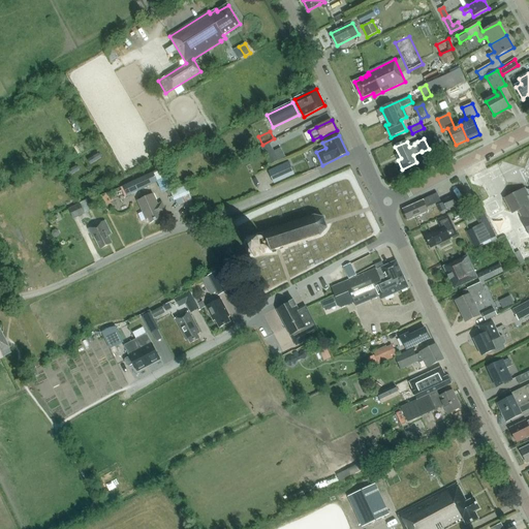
[(262,148),(272,164),(279,160),(270,144),(262,148)]
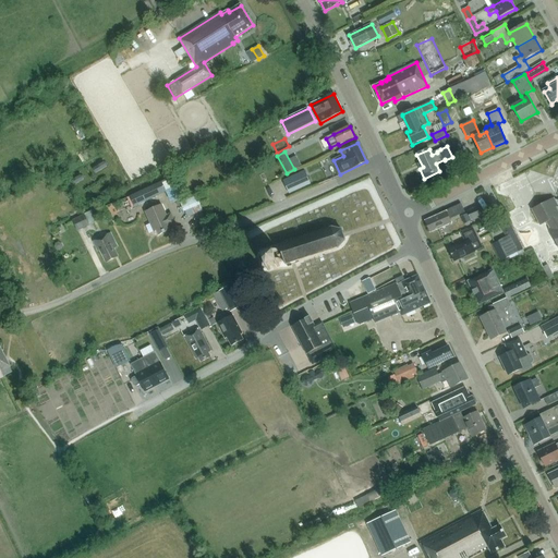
[(311,183),(305,171),(283,181),(289,194),(311,183)]
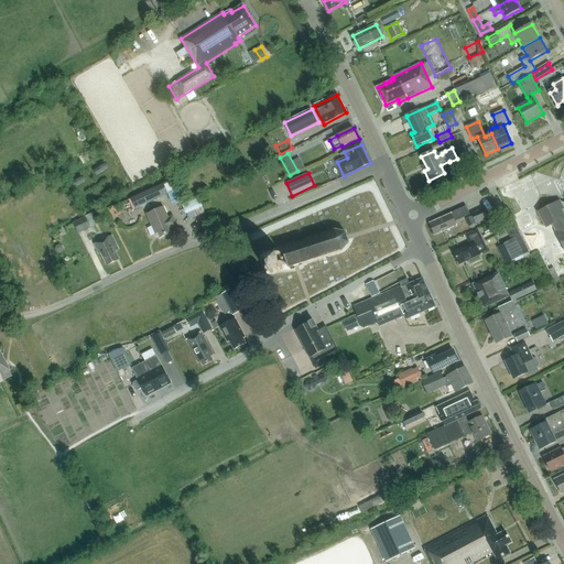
[(169,195),(172,202),(182,197),(174,179),(163,184),(169,195)]
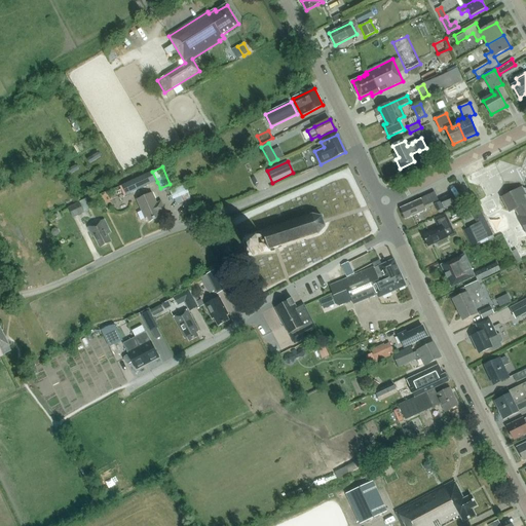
[(127,195),(157,182),(152,172),(122,185),(127,195)]
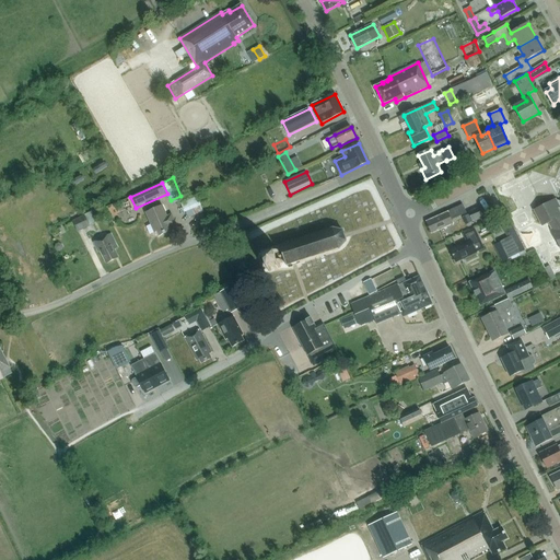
[(186,202),(193,218),(209,210),(202,196),(186,202)]
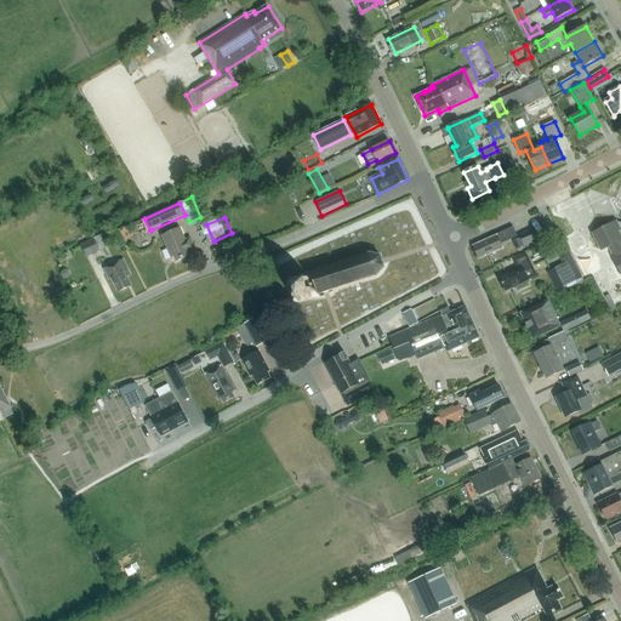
[(616,222),(593,233),(602,251),(609,248),(613,255),(611,256),(620,274),(620,223),(616,222)]
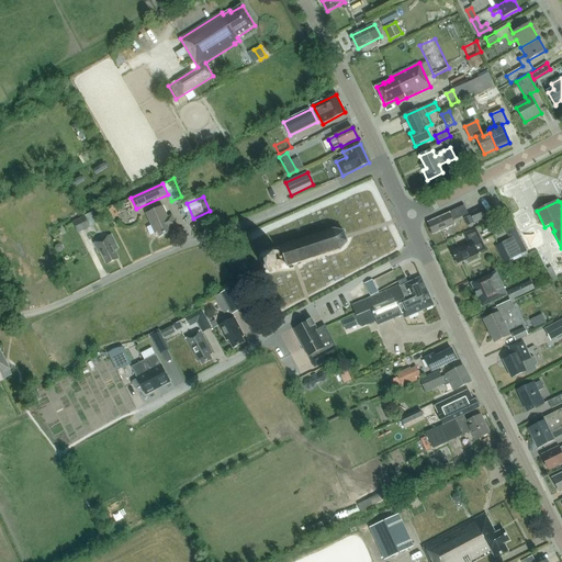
[(177,224),(172,215),(168,217),(164,206),(147,214),(152,226),(155,225),(160,237),(171,232),(169,227),(177,224)]
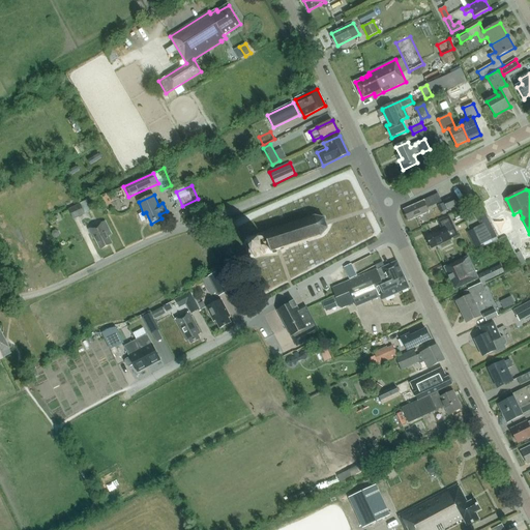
[(438,195),(423,201),(424,201),(404,210),(409,222),(430,212),(428,208),(441,202),(438,195)]
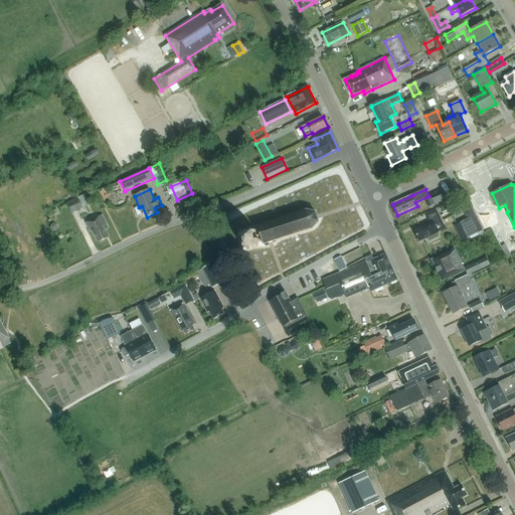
[(436,204),(447,199),(443,190),(432,195),(436,204)]
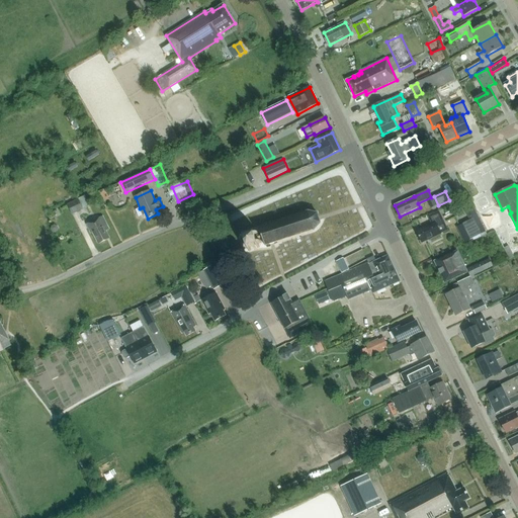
[(79,199),(68,205),(72,214),(83,209),(79,199)]
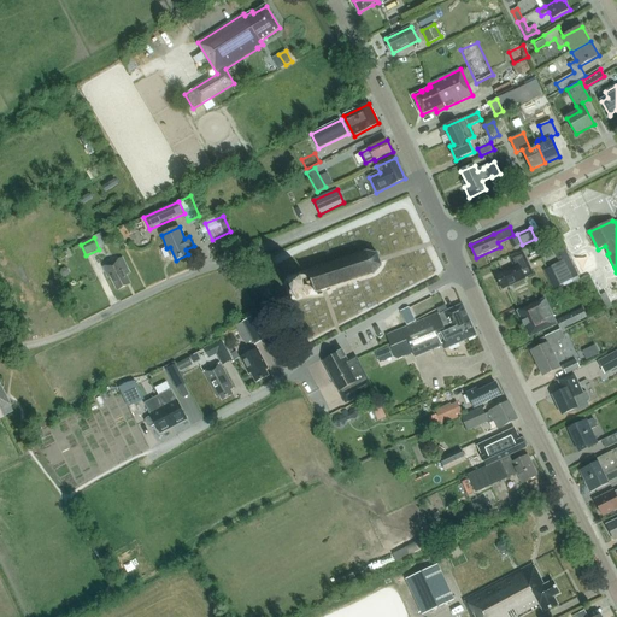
[(579,276),(564,248),(557,252),(562,263),(552,268),(557,276),(562,285),(579,276)]
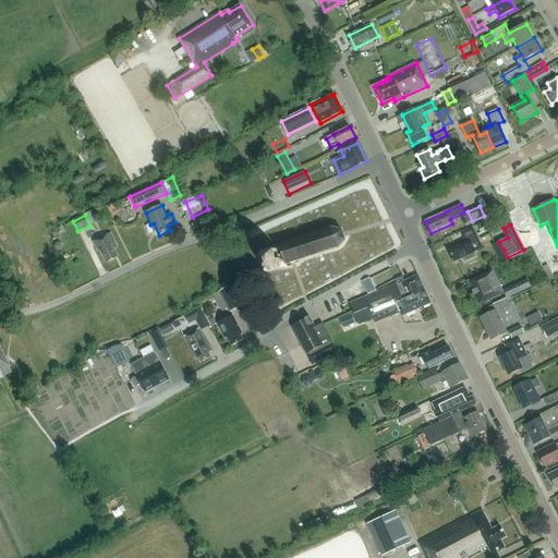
[(342,231),(331,229),(279,245),(282,253),(276,255),(277,258),(283,257),(286,265),(338,249),(346,240),(342,231)]
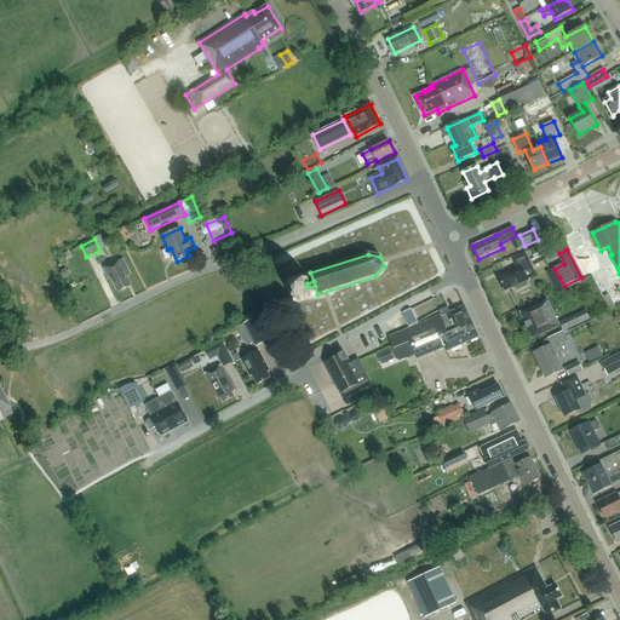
[(527,281),(528,280),(523,271),(532,268),(526,254),(515,259),(518,268),(499,276),(505,291),(515,286),(517,291),(529,286),(527,281)]
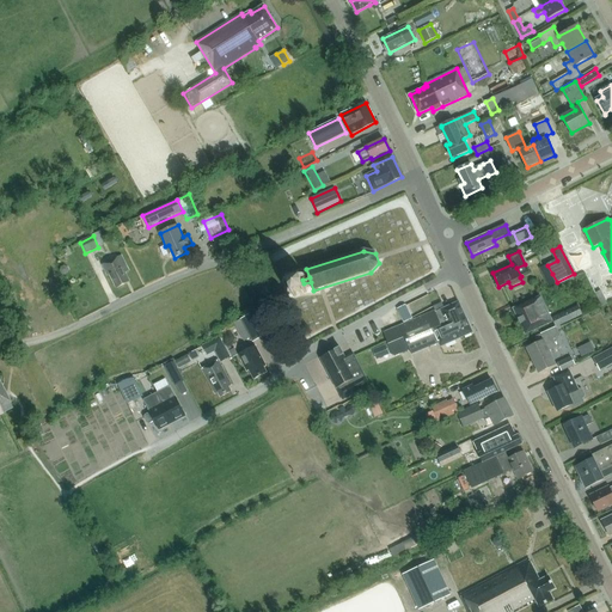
[(129,281),(126,273),(129,271),(122,256),(103,265),(108,275),(110,274),(116,288),(129,281)]
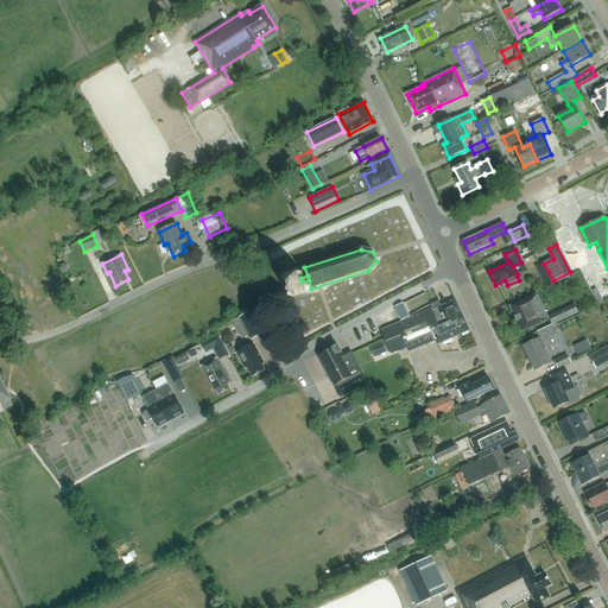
[(295,295),(293,290),(301,287),(302,292),(305,291),(304,286),(308,285),(306,283),(303,284),(302,282),(301,278),(301,276),(304,274),(303,272),(299,273),(298,270),(295,271),(297,274),(289,277),(287,273),(285,273),(285,278),(282,279),(282,282),(285,282),(289,289),(285,290),(286,292),(290,291),(292,296),(295,295)]
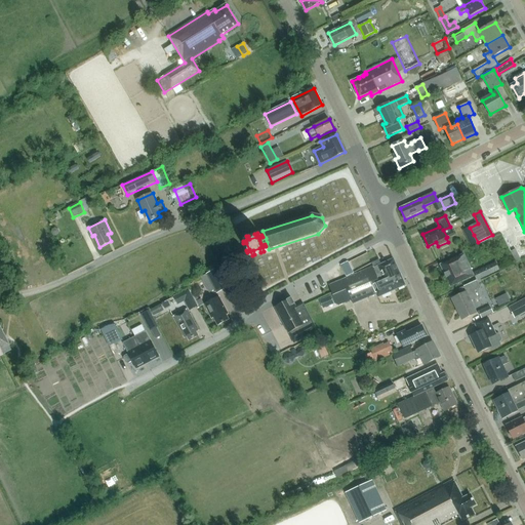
[(474,235),(468,238),(471,246),(478,242),(474,235)]
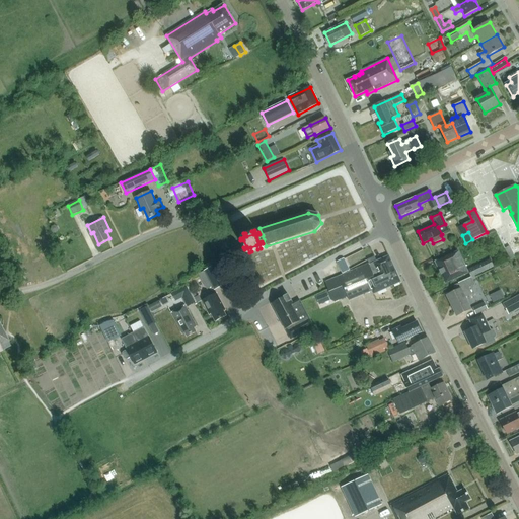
[(509,246),(504,249),(510,261),(515,257),(509,246)]
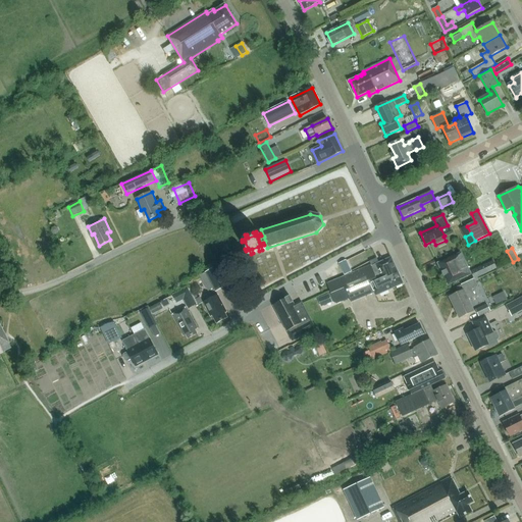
[(467,269),(464,268),(458,254),(438,264),(449,285),(468,276),(467,274),(468,272),(467,269)]
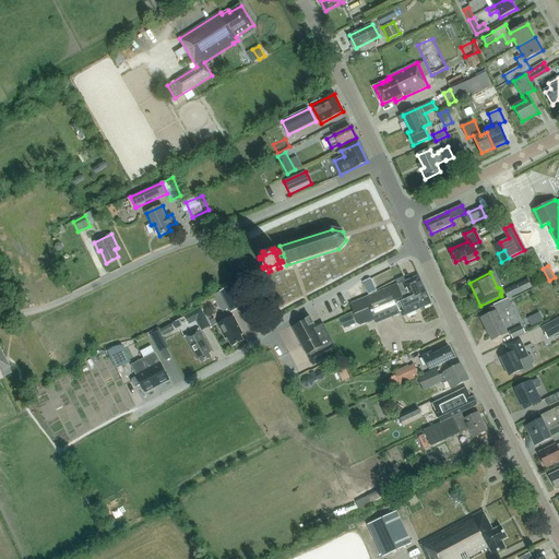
[(399,285),(397,284),(366,298),(351,305),(355,314),(353,314),(356,323),(361,325),(375,320),(376,323),(385,319),(385,320),(401,313),(403,317),(432,304),(419,275),(399,285)]
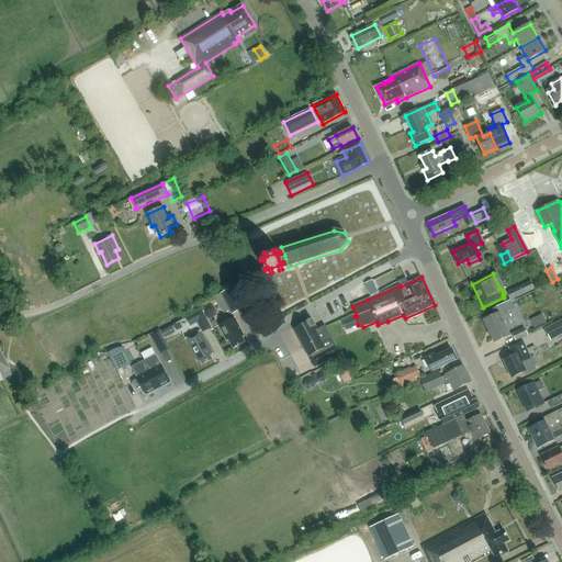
[(368,290),(375,285),(373,280),(364,284),(368,290)]
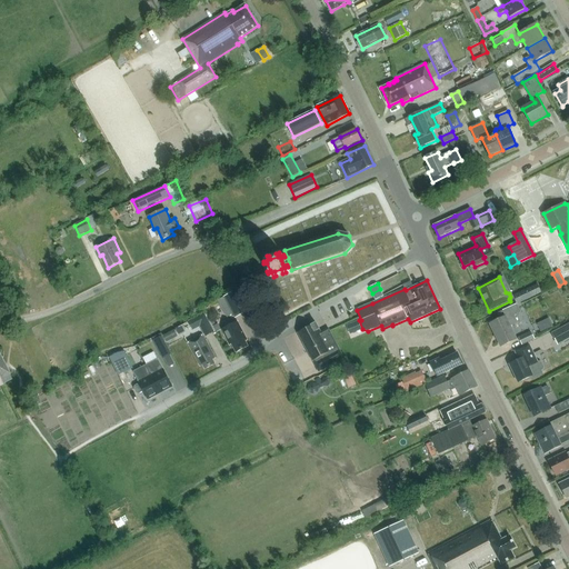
[(541,292),(538,285),(513,296),(517,305),(541,292)]
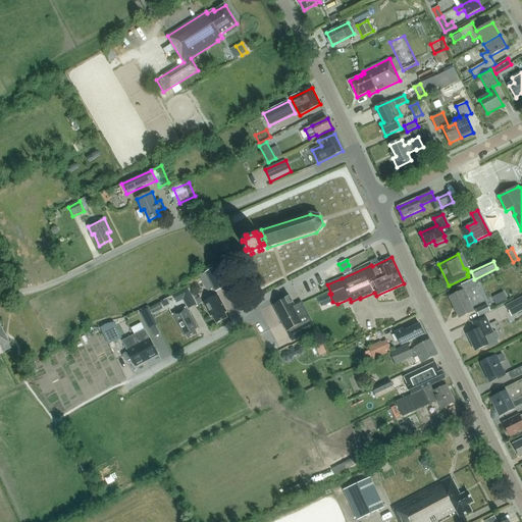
[(217,292),(230,283),(221,265),(207,272),(217,292)]
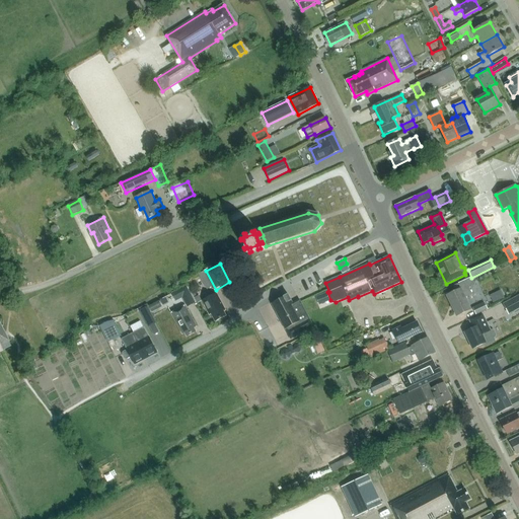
[(475,285),(471,278),(459,283),(461,289),(448,295),(457,316),(471,309),(466,297),(472,294),(469,288),(475,285)]
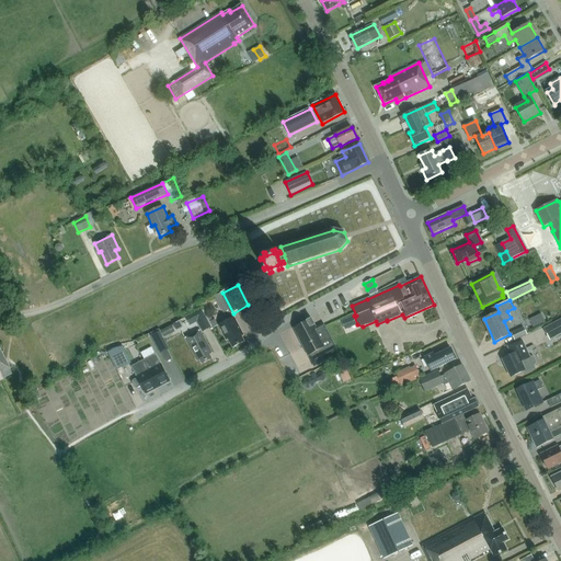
[(212,328),(202,309),(185,317),(190,325),(197,322),(203,332),(212,328)]
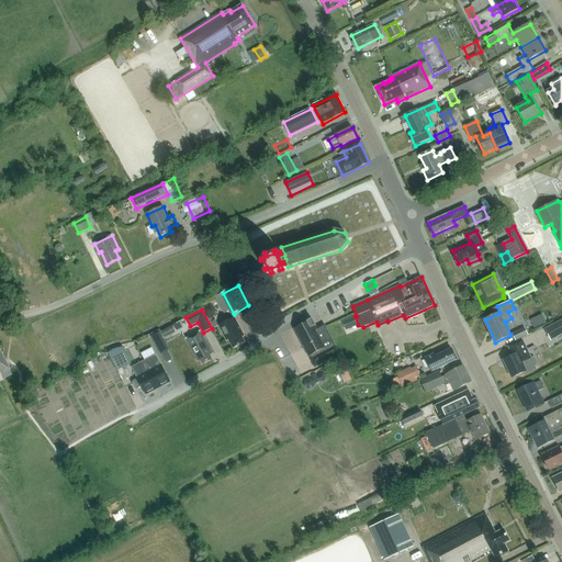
[(538,327),(550,322),(546,313),(535,318),(538,327)]
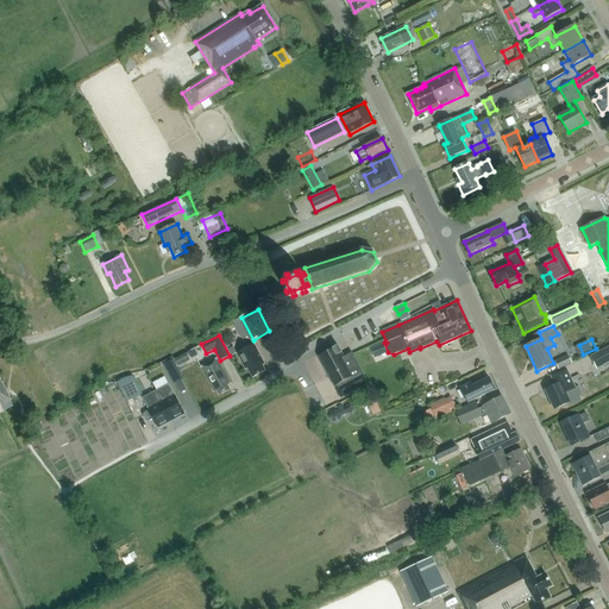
[(265,371),(262,365),(264,364),(253,344),(237,353),(245,370),(248,369),(252,377),(265,371)]
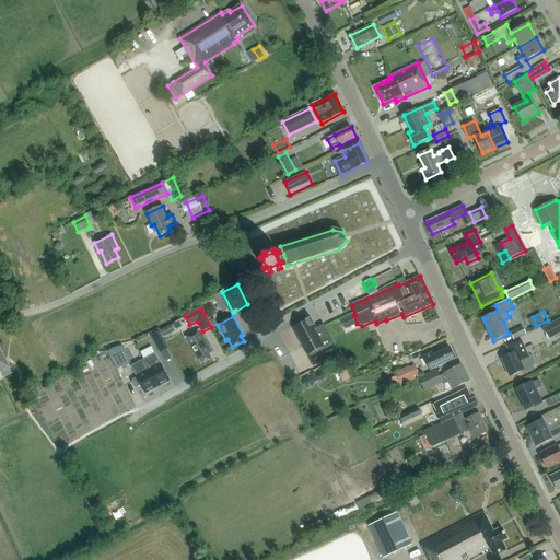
[(257,329),(257,330),(265,326),(264,326),(258,316),(252,321),(257,329)]
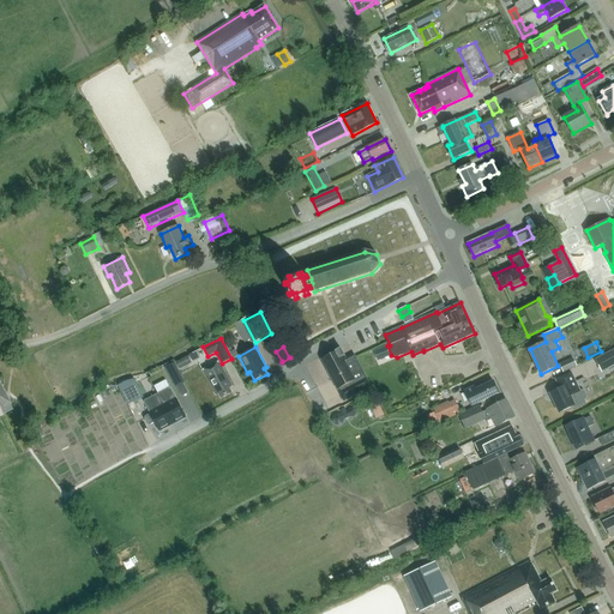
[(374,351),(375,357),(389,351),(386,347),(374,351)]
